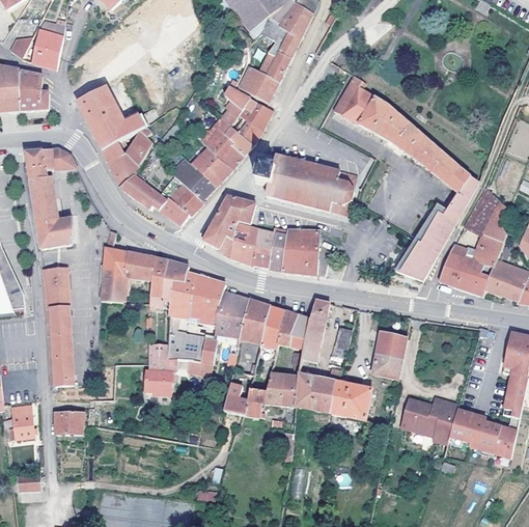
[(1,0),(6,8),(19,0),(1,0)]
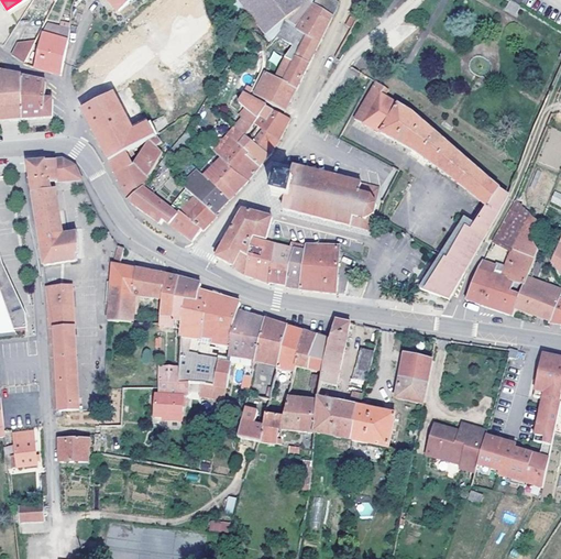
[(237,0),(263,32),(304,0),(237,0)]
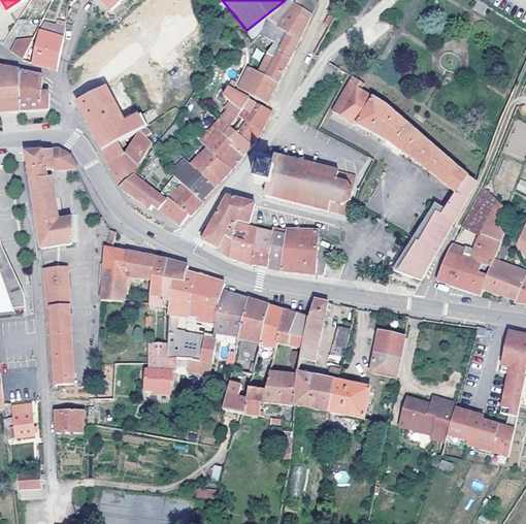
[(293,0),(292,1),(309,11),(315,0),(293,0)]
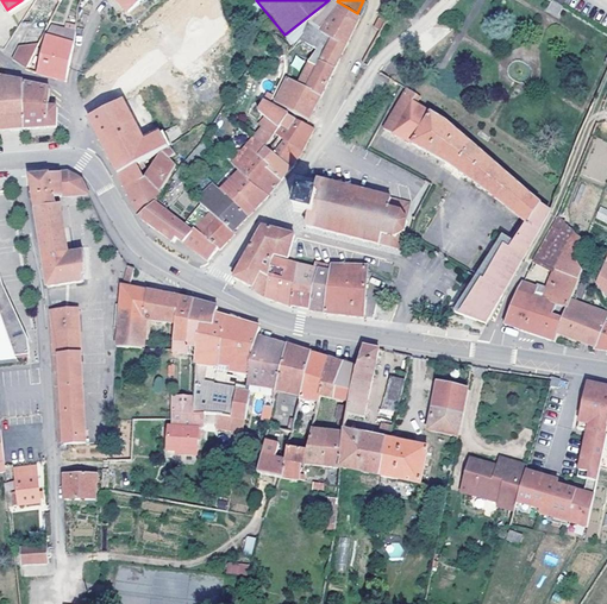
[(298,80),(286,74),(273,98),(307,117),(357,13),(337,1),(320,29),(306,19),(298,35),(315,44),(298,80)]
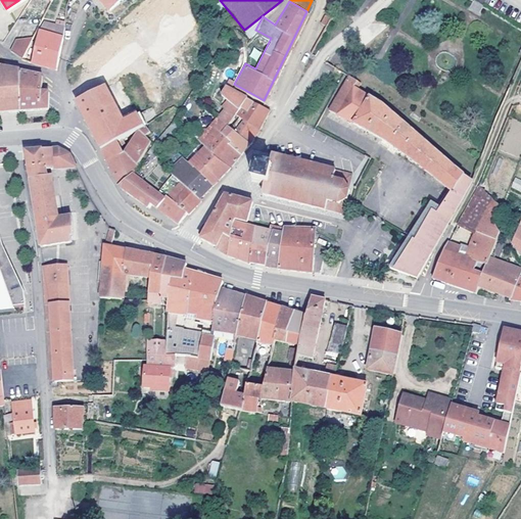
[(55,64),(62,25),(42,20),(38,29),(32,60),(54,66),(55,64)]
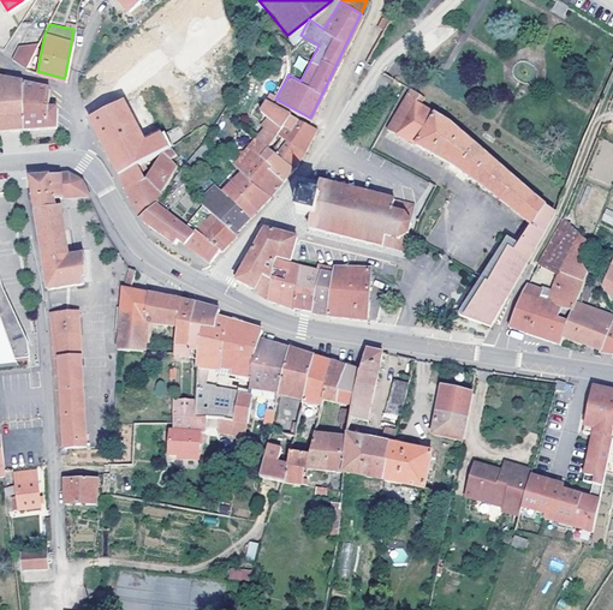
[(17,43),(11,57),(21,65),(24,66),(36,41),(17,43)]
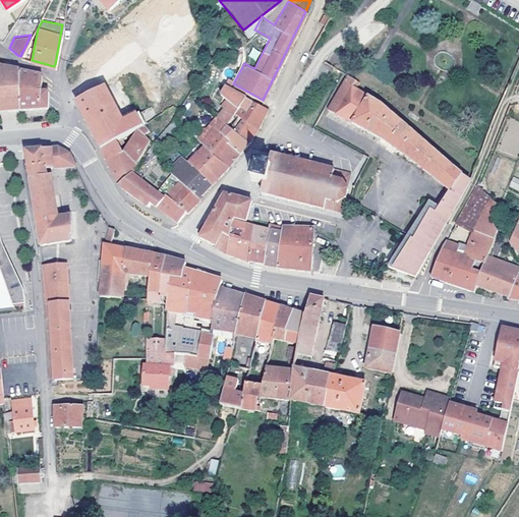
[(0,108),(4,108),(9,108),(19,107),(18,67),(0,63),(0,108)]
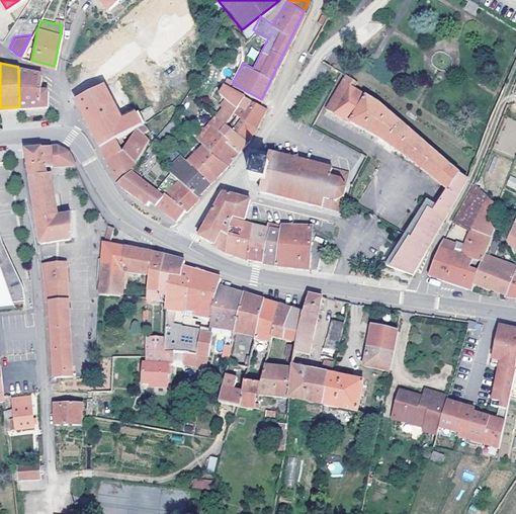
[(18,67),(19,106),(33,106),(47,105),(46,103),(47,90),(47,89),(39,88),(40,72),(22,68),(18,67)]
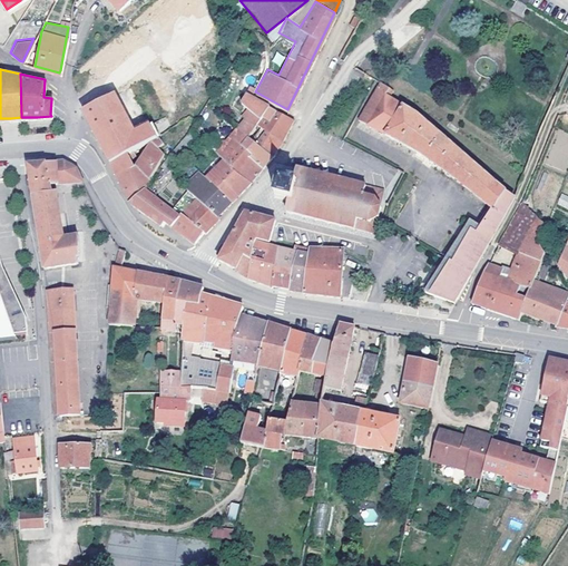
[(512,195),(415,110),(384,91),(388,86),(378,79),(356,117),(423,153),(432,159),(458,179),(491,206),(479,224),(469,218),(444,257),(439,266),(438,267),(424,290),(453,301),(490,233),(508,203),(512,195)]
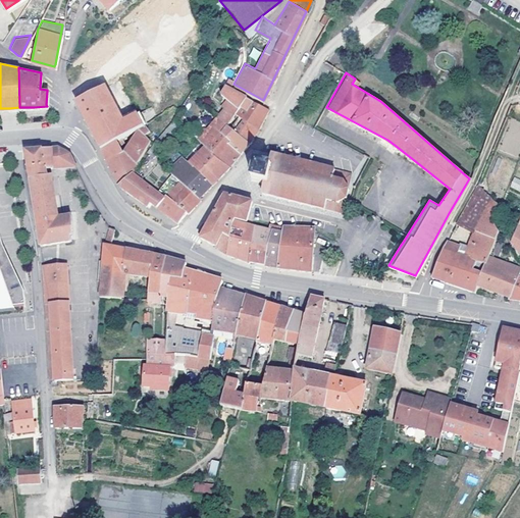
[(231,82),(224,78),(221,83),(224,85),(220,92),(224,95),(228,99),(237,106),(245,95),(236,90),(229,87),(231,82)]
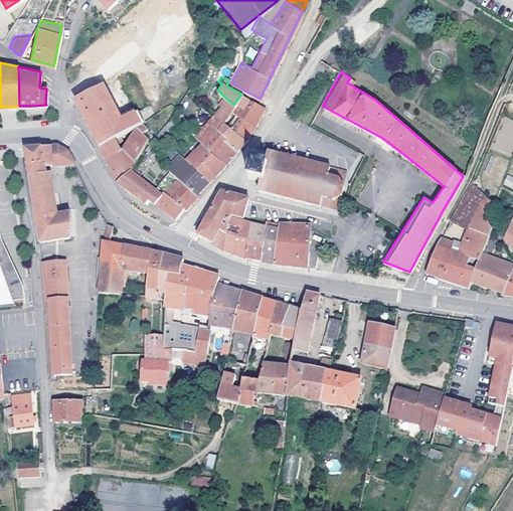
[(135,110),(121,117),(103,81),(73,98),(77,104),(92,133),(98,144),(118,133),(140,121),(140,120),(135,110)]
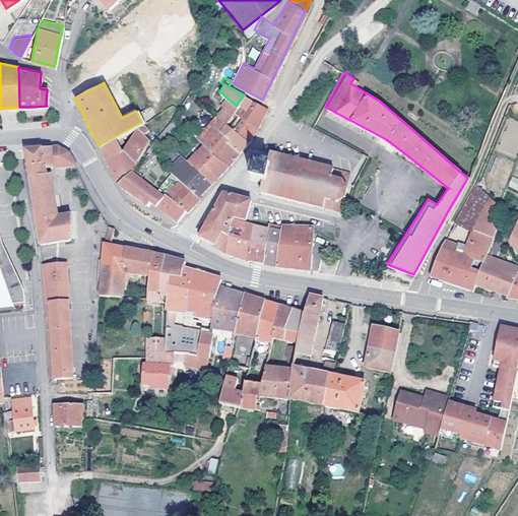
[(228,99),(223,94),(217,103),(222,106),(228,99)]
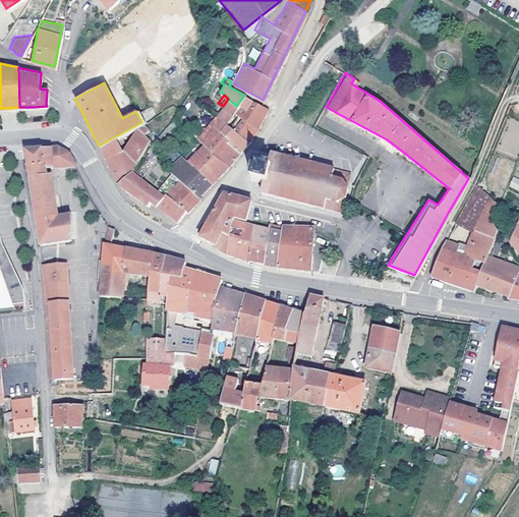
[(244,95),(236,106),(232,112),(257,127),(261,120),(268,107),(244,95)]
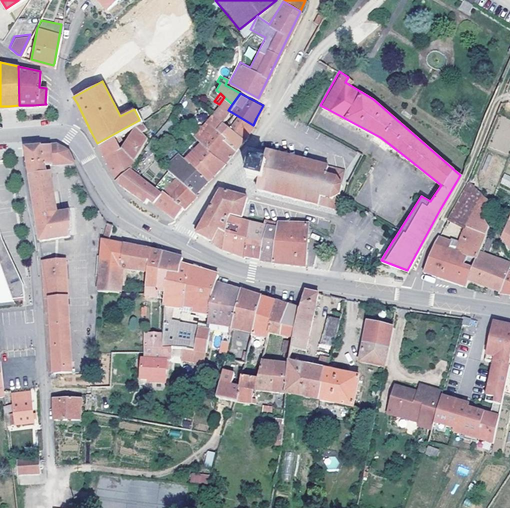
[(210,116),(193,135),(195,136),(204,144),(215,129),(228,110),(232,104),(224,97),(219,104),(210,116)]
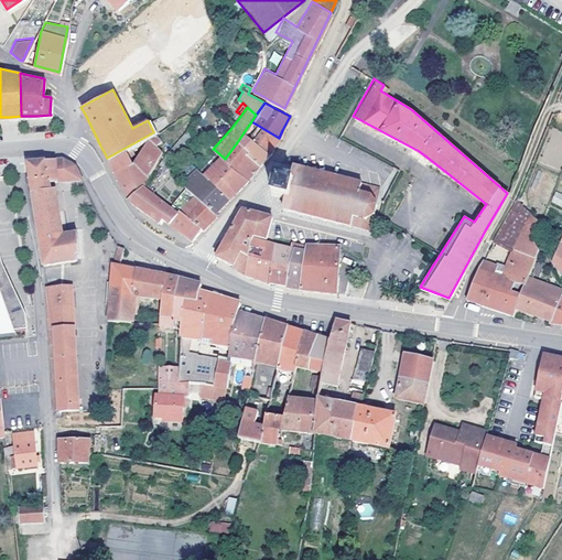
[(279,138),(251,121),(237,142),(259,163),(273,144),(279,138)]
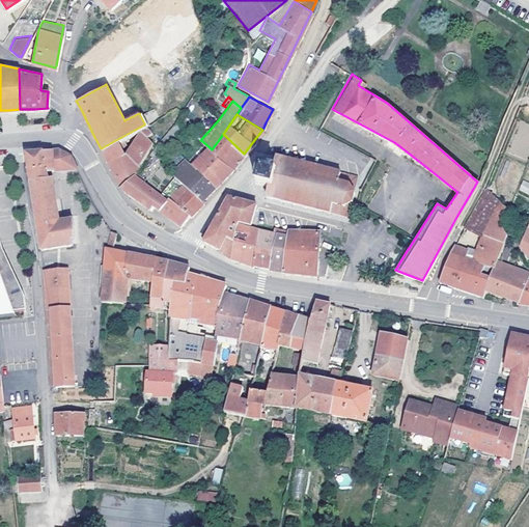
[(185,125),(177,118),(163,136),(149,153),(150,155),(156,159),(185,125)]
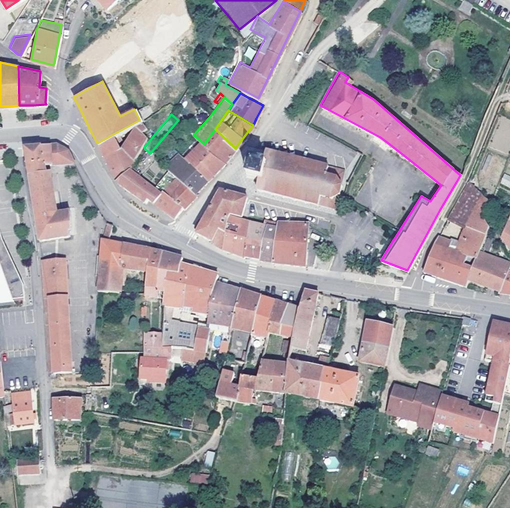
[(117,132),(97,143),(109,166),(116,180),(129,168),(131,166),(132,164),(147,136),(140,130),(145,126),(141,122),(134,126),(122,146),(118,144),(115,139),(120,135),(117,132)]
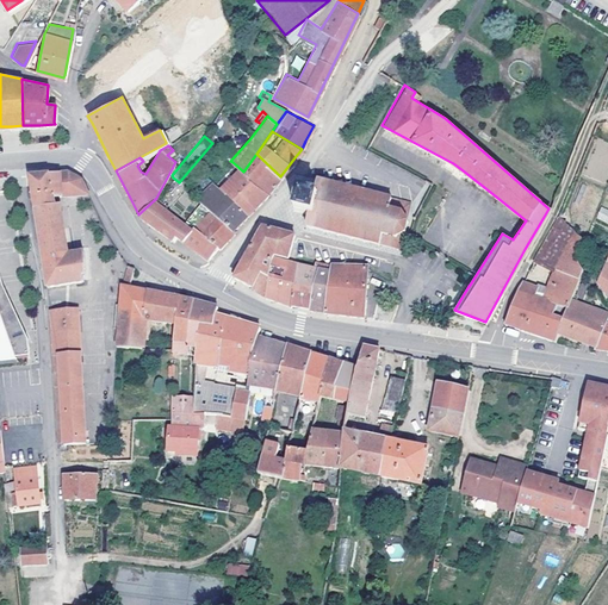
[(280,176),(256,154),(243,172),(267,193),(272,187),(280,176)]
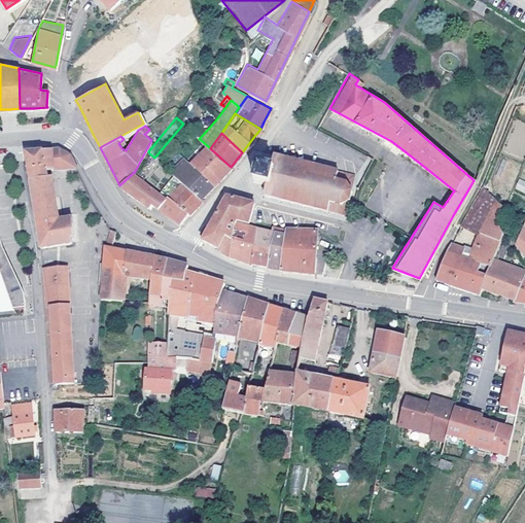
[(190,163),(213,184),(221,175),(231,167),(210,148),(201,140),(194,149),(199,153),(190,163)]
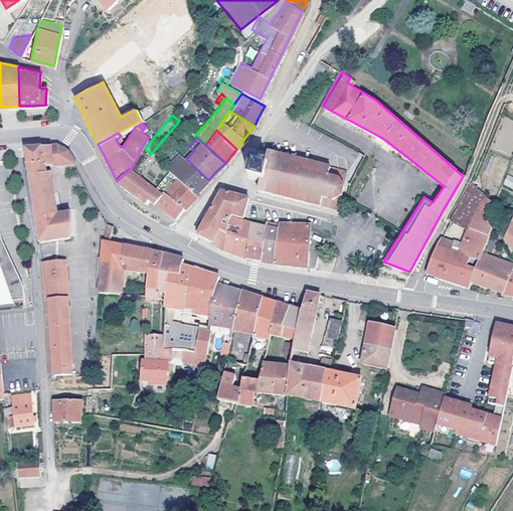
[(45,164),(72,161),(66,149),(56,143),(52,143),(43,144),(24,146),(28,168),(29,173),(36,225),(38,240),(68,235),(69,228),(70,228),(69,210),(56,212),(50,170),(46,170),(45,164)]
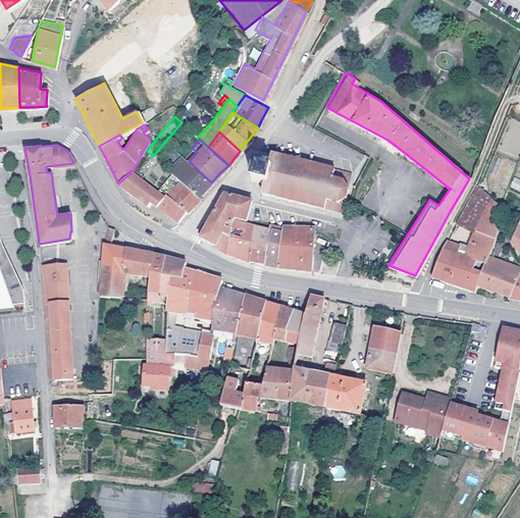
[(261,191),(264,192),(318,205),(331,208),(341,211),(350,170),(271,151),(268,161),(254,158),(252,167),(250,176),(264,179),(261,191)]
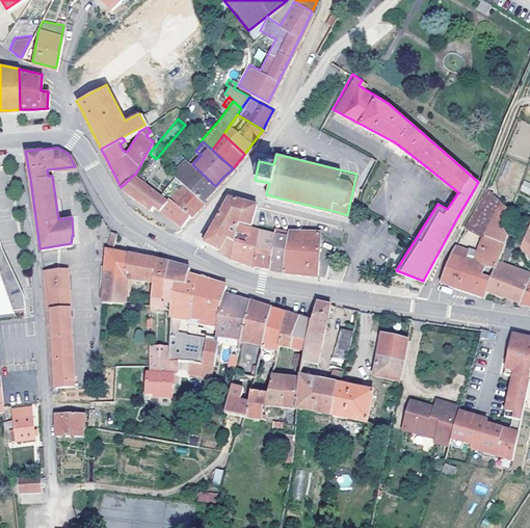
[(189,161),(185,157),(170,172),(182,182),(202,200),(205,196),(215,186),(192,164),(189,161)]
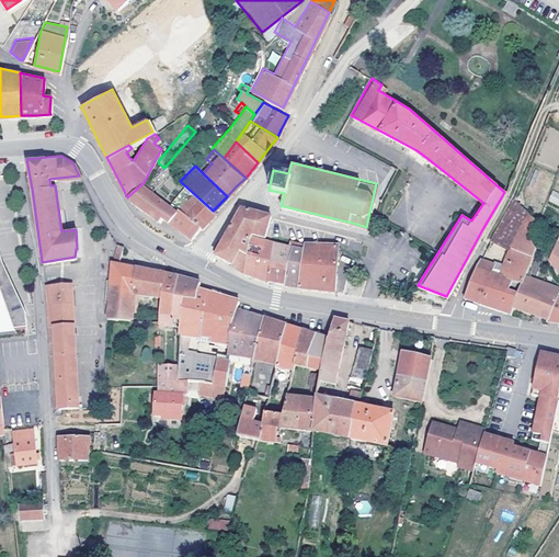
[(141,184),(127,197),(158,219),(160,216),(163,218),(177,227),(190,237),(198,226),(201,227),(207,219),(214,212),(213,211),(192,192),(177,209),(141,184)]
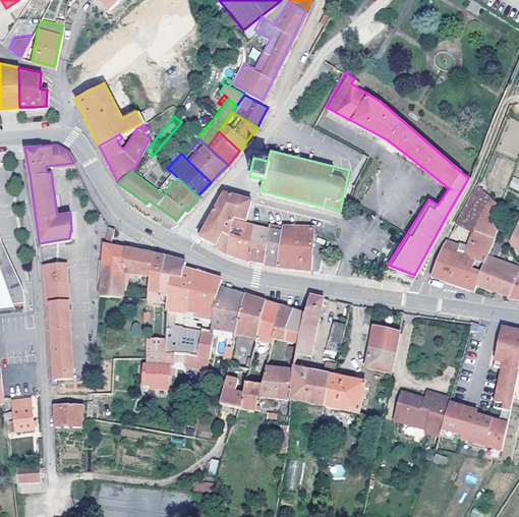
[(518,187),(518,176),(510,174),(507,184),(518,187)]
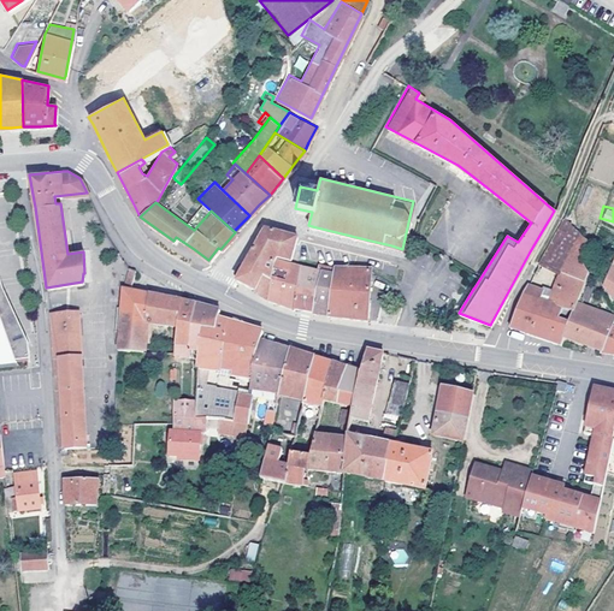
[(561,217),(537,262),(556,272),(578,233),(561,217)]
